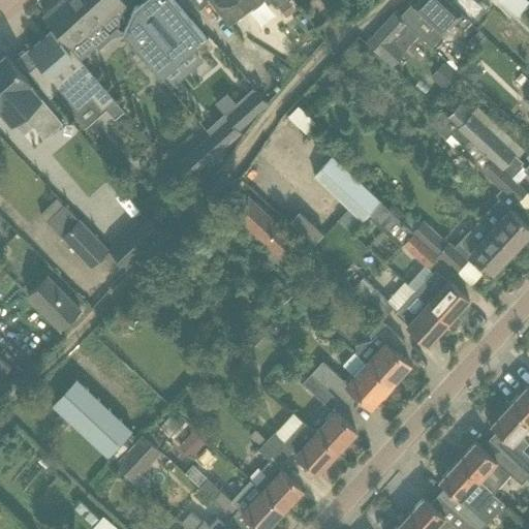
[(62,0),(47,14),(74,44),(72,48),(82,58),(102,39),(93,29),(90,25),(66,0),(62,0)]
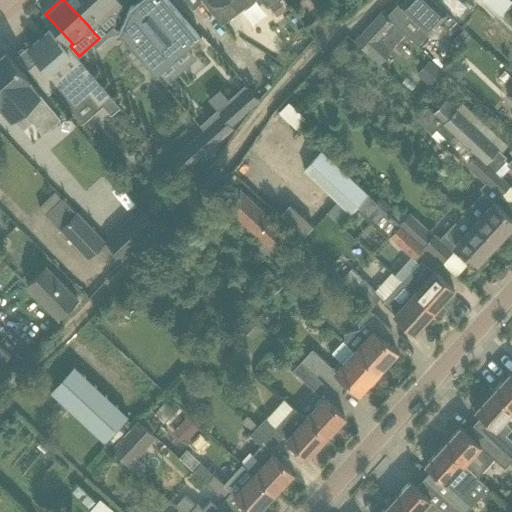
[(117,0),(64,0),(87,24),(90,28),(99,38),(106,32),(108,35),(116,28),(113,25),(118,20),(120,17),(112,7),(119,1),(117,0)]
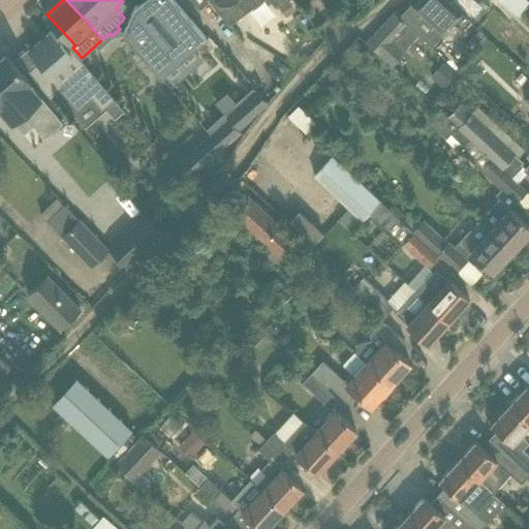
[(142,0),(133,7),(123,33),(160,76),(206,38),(173,0),(142,0)]
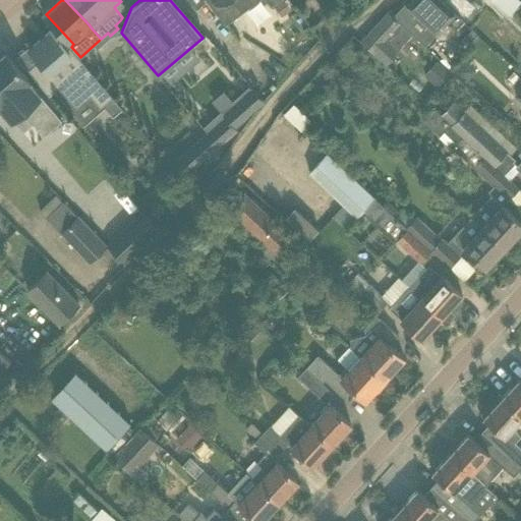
[(207,1),(217,14),(235,0),(188,0),(195,9),(207,1)]
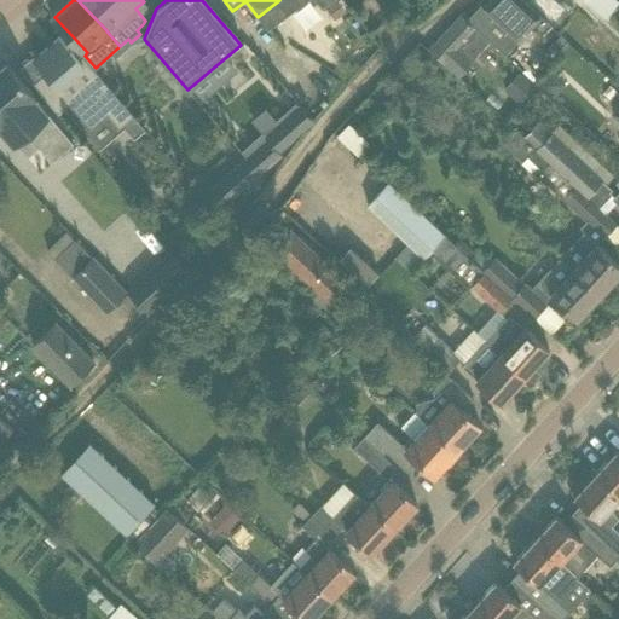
[(279,0),(258,17),(267,30),(306,0),(316,0),(322,7),(330,0),(279,0)]
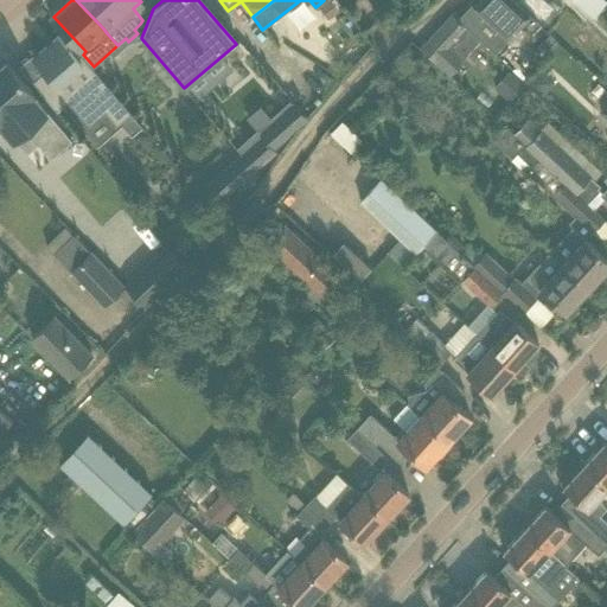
[(512,0),(480,0),(474,7),(509,39),(530,17),(512,0)]
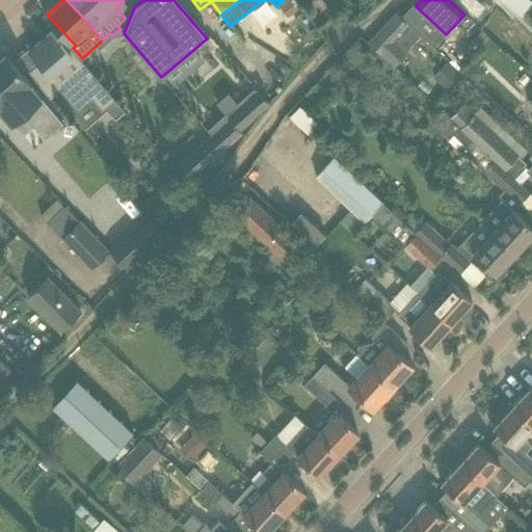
[(405,52),(421,35),(396,11),(368,43),(378,52),(375,54),(382,61),(386,59),(394,68),(403,57),(407,53),(405,52)]
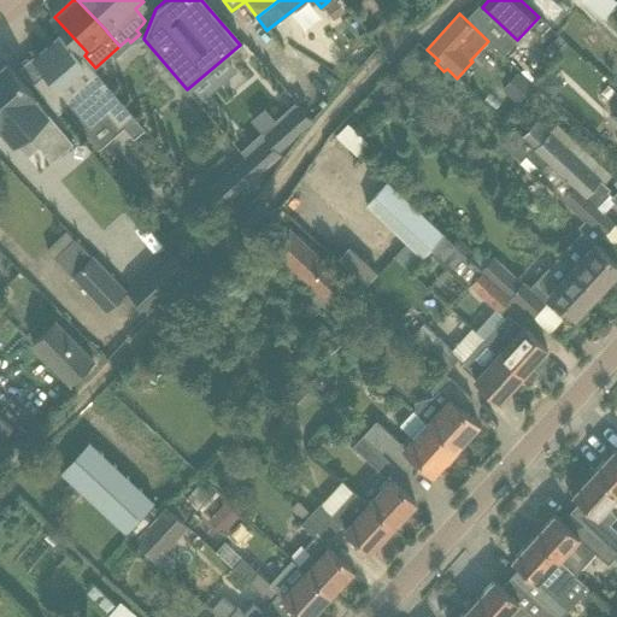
[(89,129),(105,115),(118,129),(123,125),(134,137),(145,128),(77,51),(74,53),(59,36),(34,58),(46,72),(33,83),(58,112),(68,104),(89,129)]
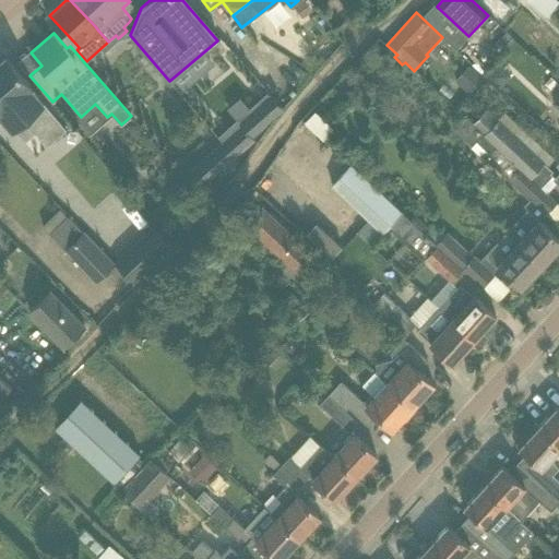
[(66,129),(32,87),(6,56),(1,60),(2,61),(6,59),(7,60),(0,66),(0,114),(12,127),(22,118),(46,145),(66,129)]
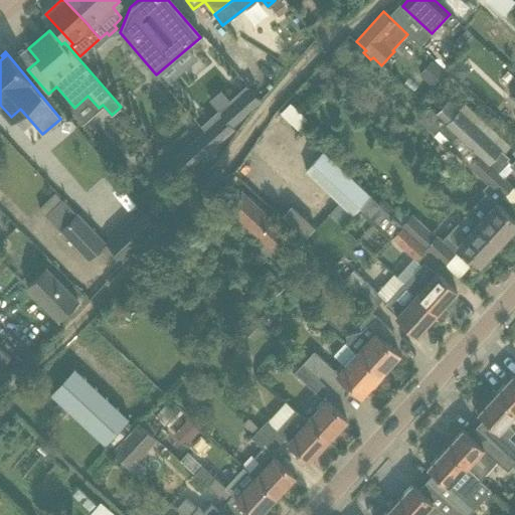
[(249,88),(233,102),(243,114),(260,100),(249,88)]
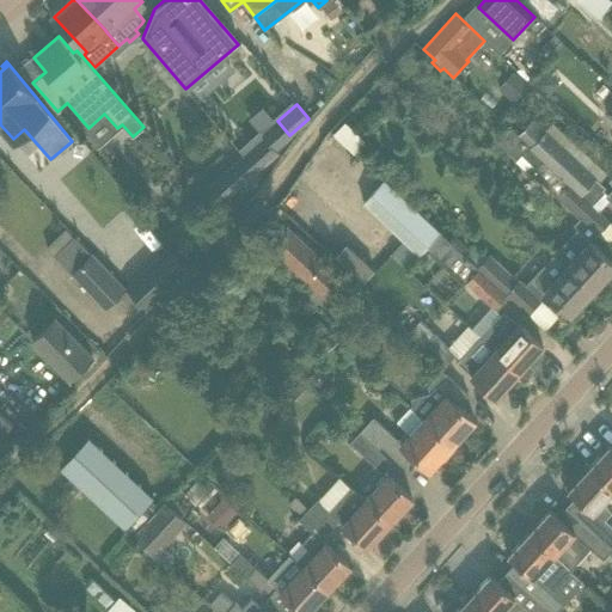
[(357,151),(369,138),(348,120),(336,133),(357,151)]
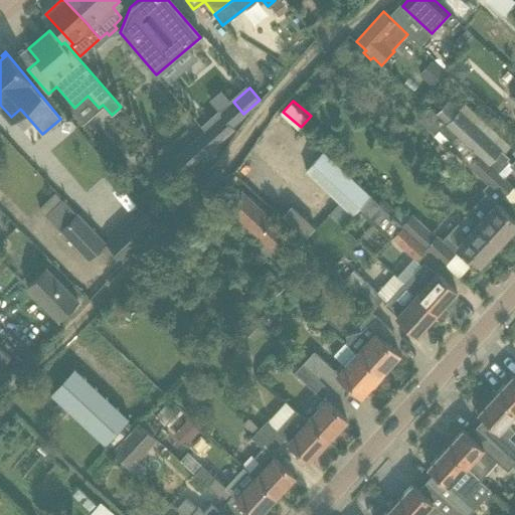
[(449,101),(437,113),(491,165),(510,146),(466,105),(460,111),(449,101)]
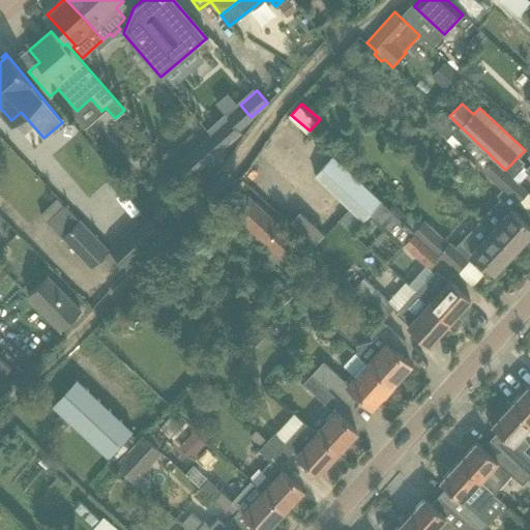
[(513,252),(529,233),(529,226),(511,208),(527,192),(505,171),(505,170),(449,116),(443,111),(432,122),(447,138),(451,134),(464,146),(461,150),(502,188),(496,195),(500,198),(479,219),(513,252)]
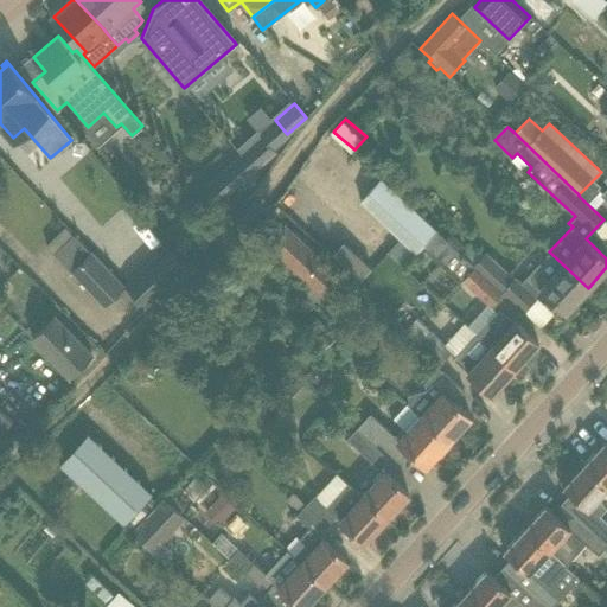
[(261,135),(240,154),(254,170),(275,151),(261,135)]
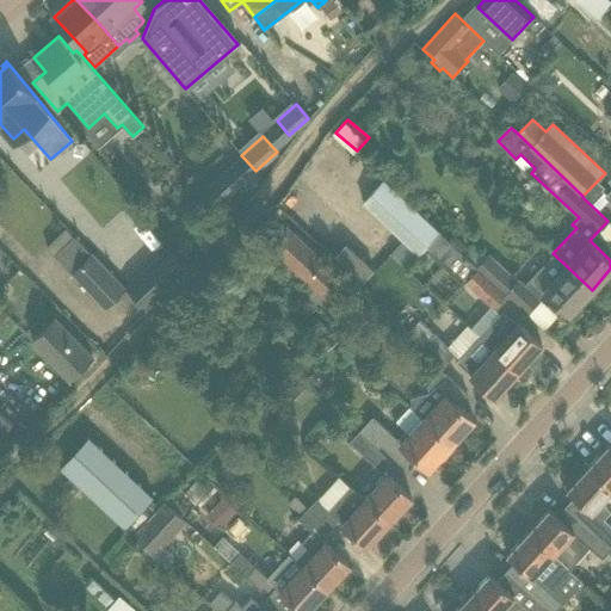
[(220,174),(199,192),(213,209),(234,190),(220,174)]
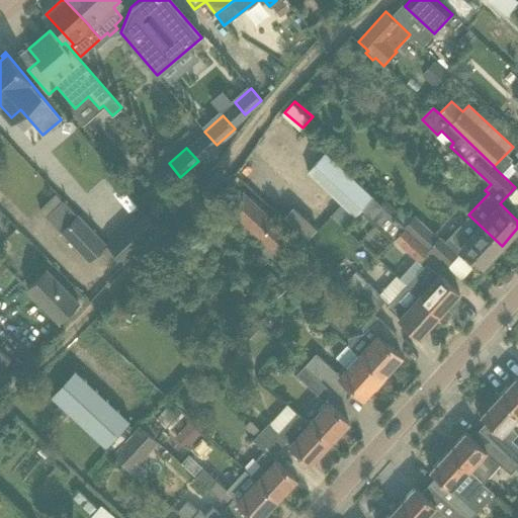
[(355,218),(362,209),(374,198),(325,152),(307,171),(355,218)]
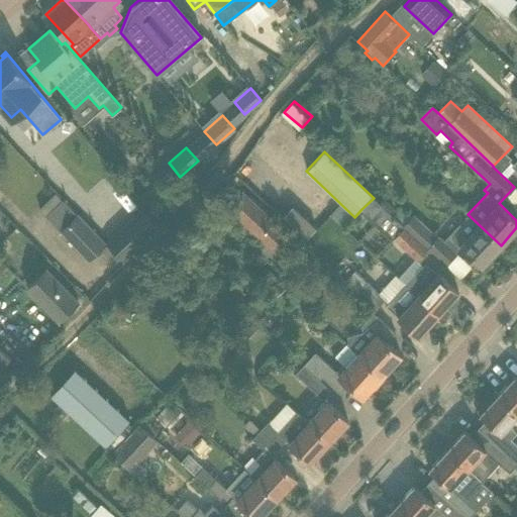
[(292,236),(242,190),(226,207),(276,253),(292,236)]
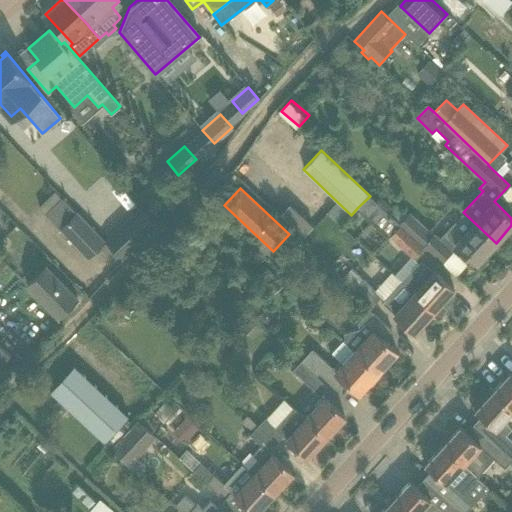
[(122,258),(157,224),(140,206),(104,239),(122,258)]
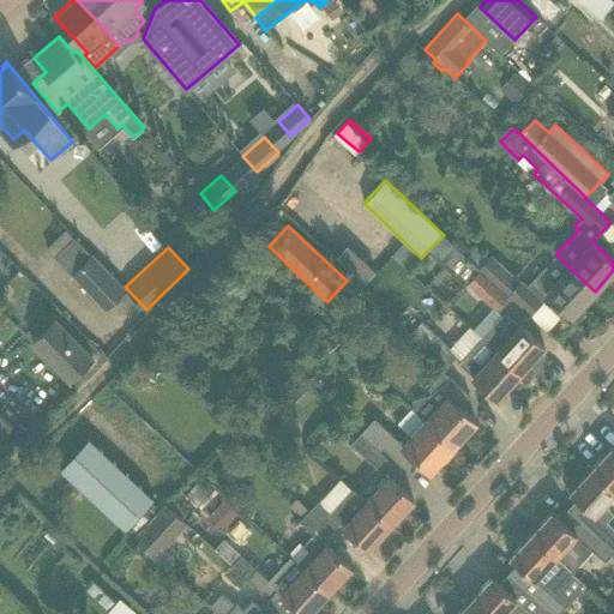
[(71,274),(106,309),(127,289),(92,253),(71,274)]
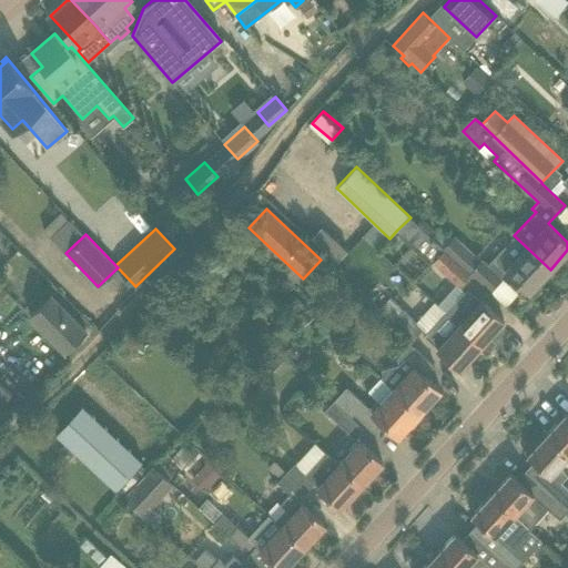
[(550,270),(514,235),(488,263),(483,257),(480,260),(455,235),(444,247),(445,249),(468,271),(490,291),(503,277),(501,276),(506,272),(529,293),(550,270)]
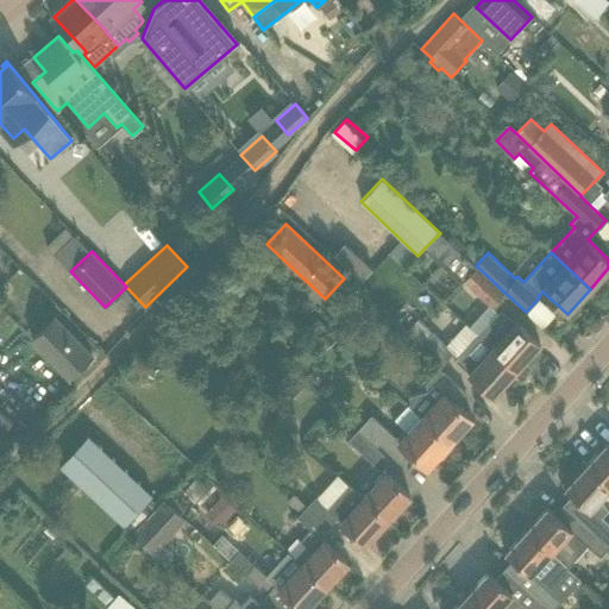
[(502,290),(477,267),(463,281),(489,305),(502,290)]
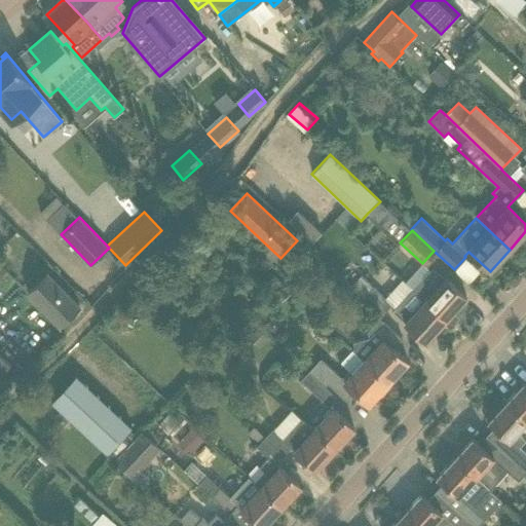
[(446,320),(466,297),(434,267),(422,279),(434,291),(425,300),(446,320)]
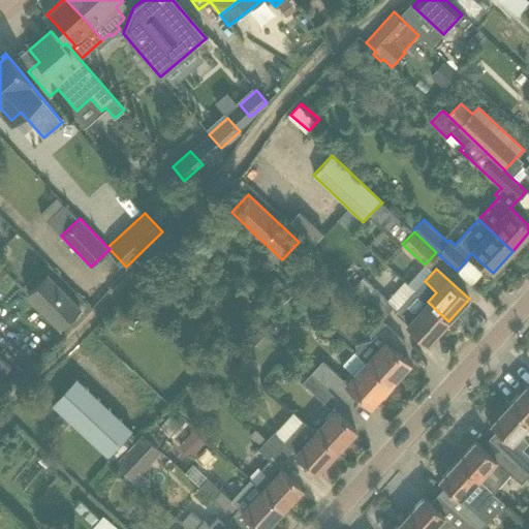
[(379,290),(399,308),(413,291),(394,274),(379,290)]
